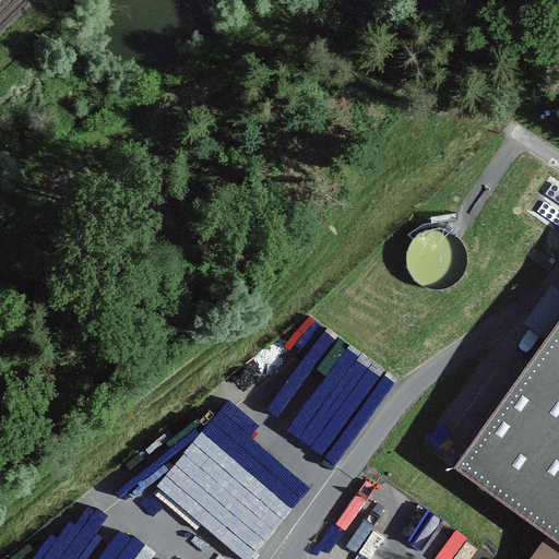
[(412,226),(409,269),(450,271),(452,228),(412,226)]
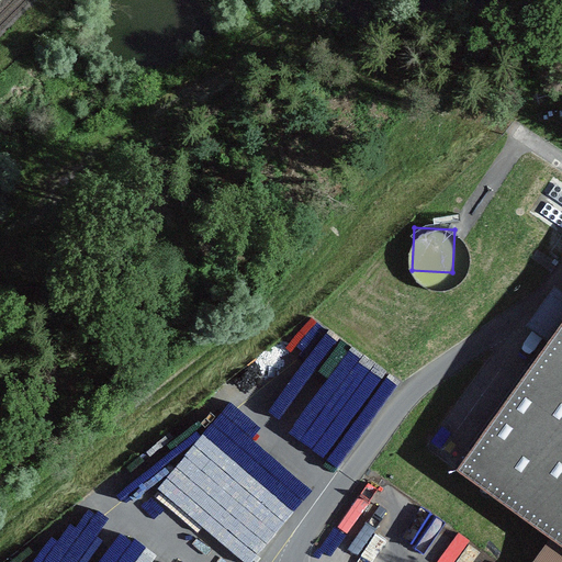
[(326,452),(363,398),(378,408),(400,377),(310,313),(250,397),(292,427),(292,428),(326,452)]
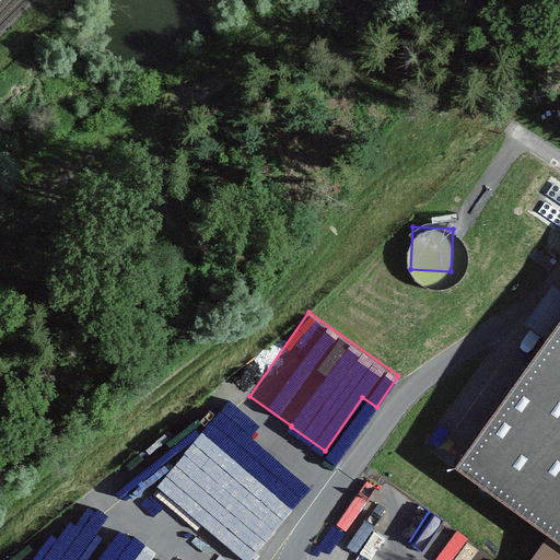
[(559,324),(455,468),(559,544),(559,324)]
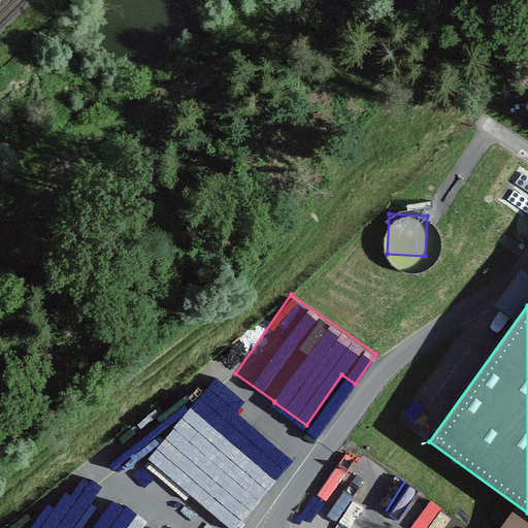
[(217,527),(232,527),(276,473),(250,452),(264,433),(241,415),(253,400),(217,371),(170,428),(168,426),(137,464),(217,527)]
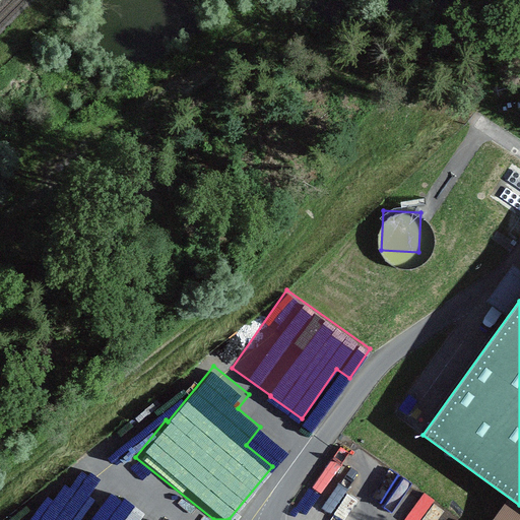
[(48,509),(38,519),(163,519),(117,482),(115,484),(94,468),(56,516),(48,509)]
